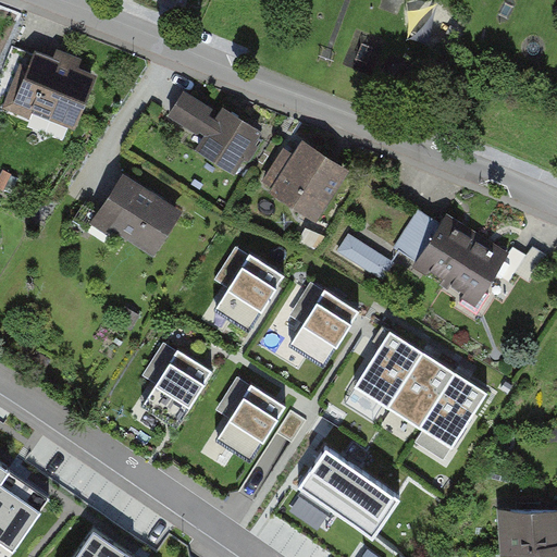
[(75,133),(100,62),(34,39),(9,109),(75,133)]
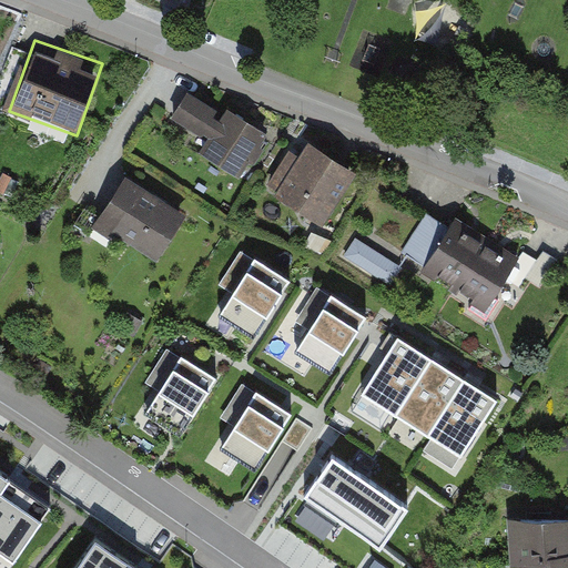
[(249,165),(266,134),(190,91),(172,122),(249,165)]
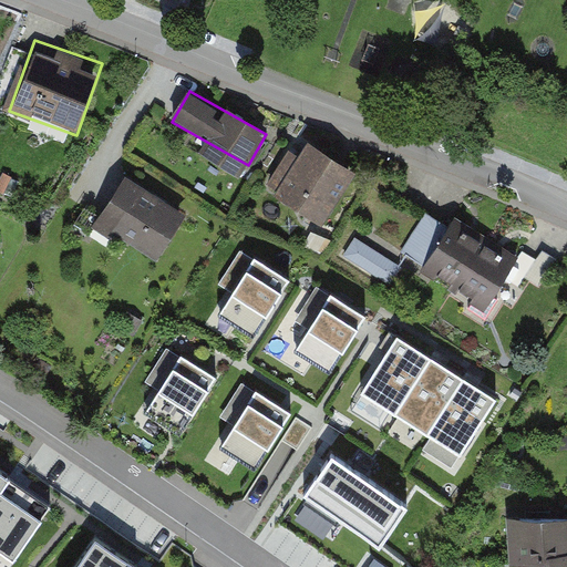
[(359,168),(307,140),(272,200),(326,229),(359,168)]
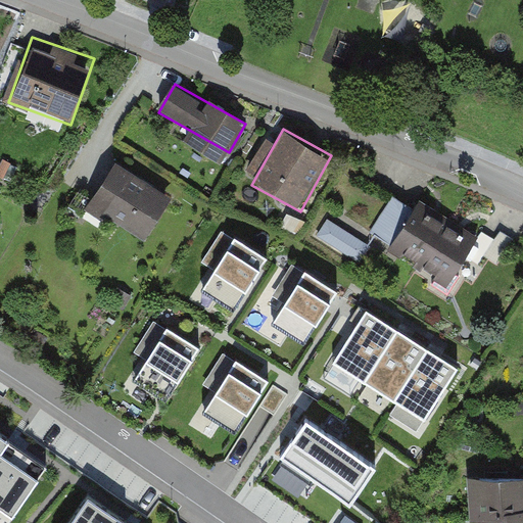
[(117,164),(85,211),(138,248),(171,202),(117,164)]
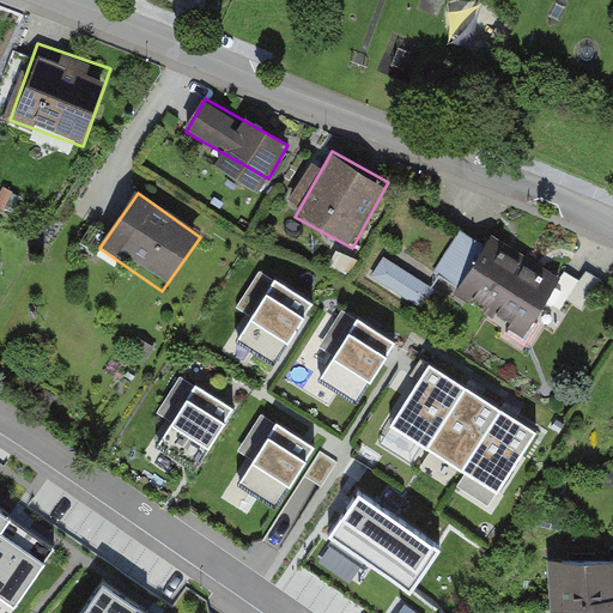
[(527,260),(492,240),(465,285),(499,305),(527,260)]
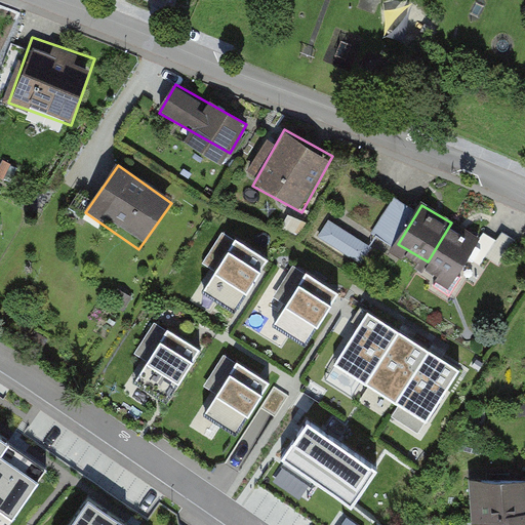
[(367,258),(376,240),(331,216),(321,235),(367,258)]
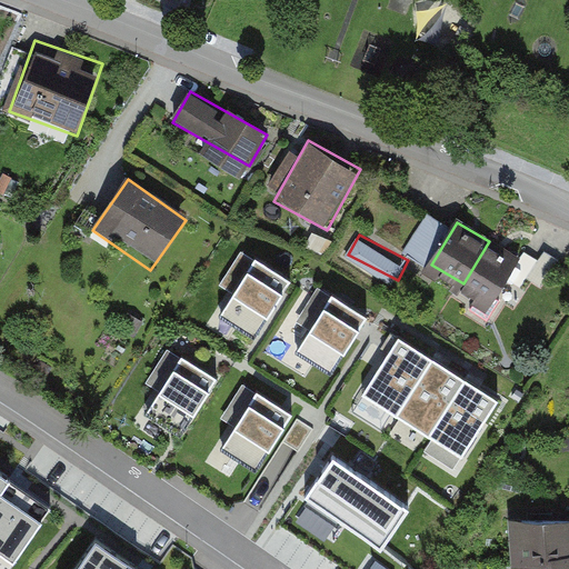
[(521,260),(489,241),(463,283),(497,302),(521,260)]
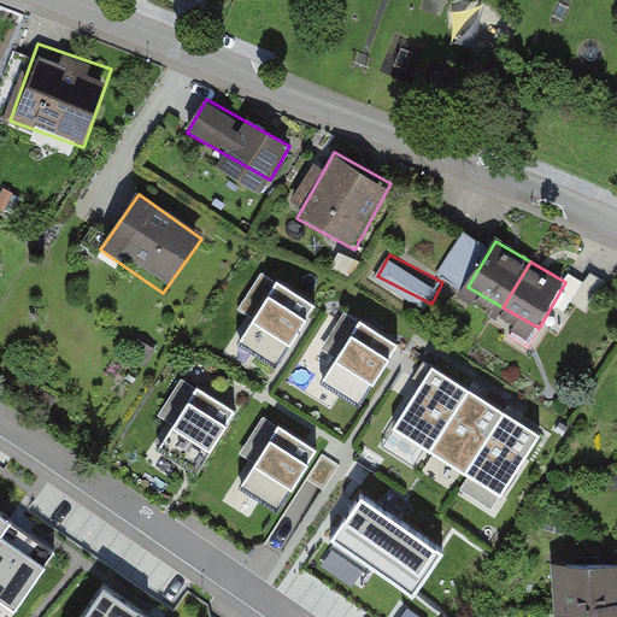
[(270,292),(239,341),(278,365),(317,304),(278,280),(277,281),(263,272),(257,283),(270,292)]
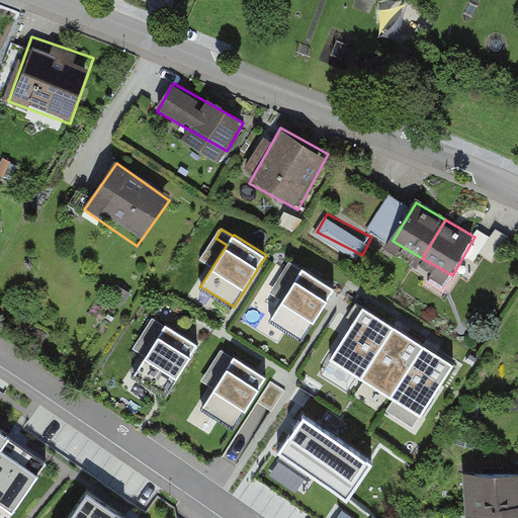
[(296,277),(270,319),(304,340),(336,288),(303,267),(301,269),(290,262),(285,270),(296,277)]
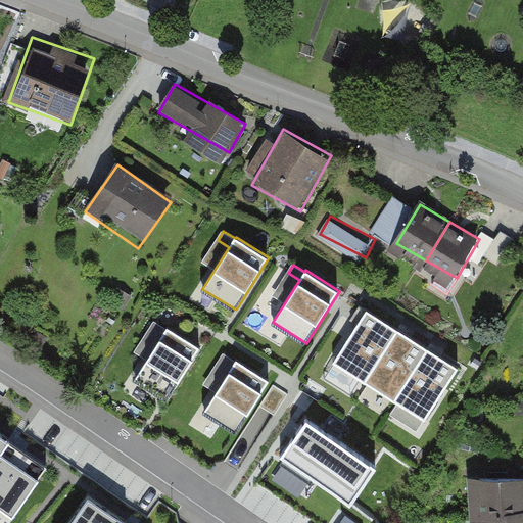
[(333,362),(364,381),(397,329),(367,310),(333,362)]
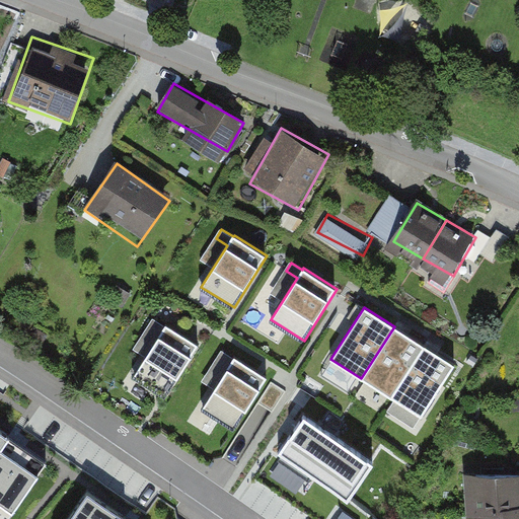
[(160,335),(134,376),(166,396),(199,345),(166,323),(165,325),(154,318),(148,326),(160,335)]
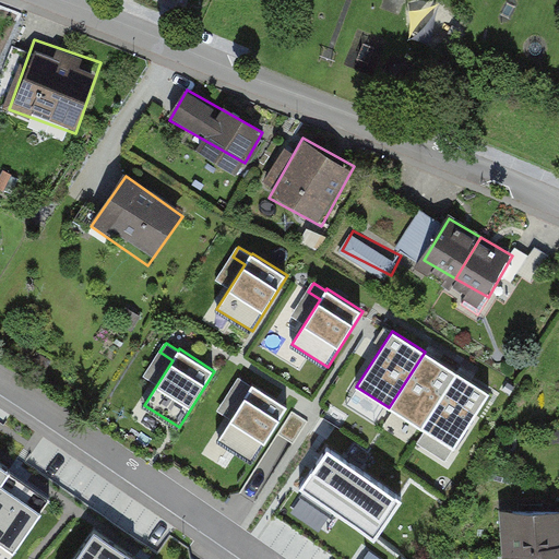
[(389,407),(421,427),(458,372),(425,352),(389,407)]
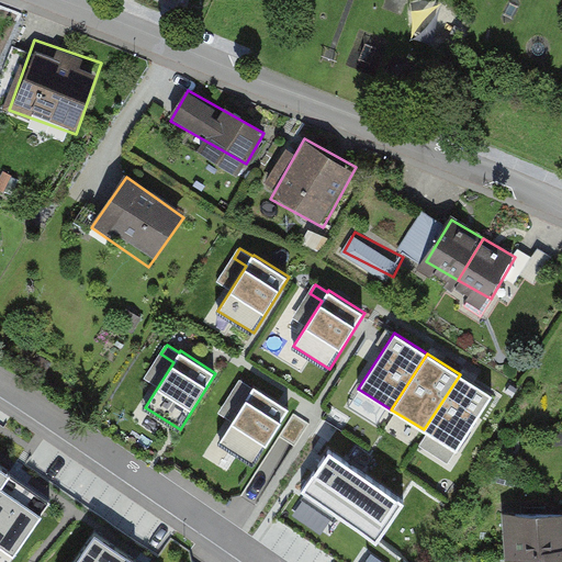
[(424,429),(457,450),(493,395),(460,374),(424,429)]
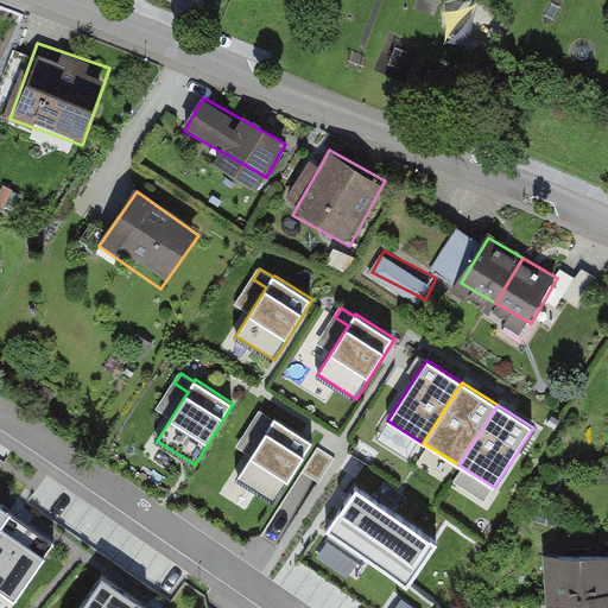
[(267,429),(236,477),(274,501),(314,441),(274,417),(273,418),(260,411),(254,420),(267,429)]
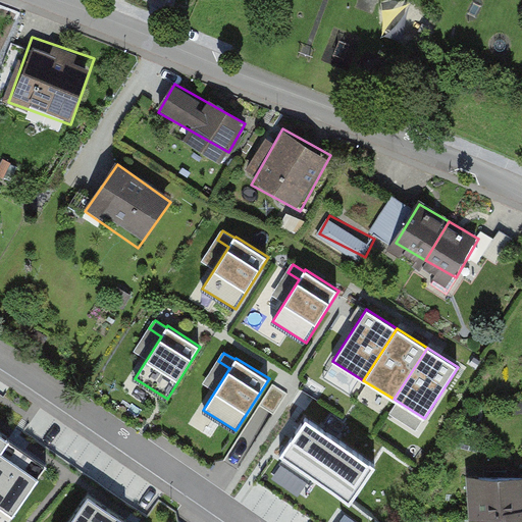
[(383,465),(318,421),(288,467),(353,511),(383,465)]
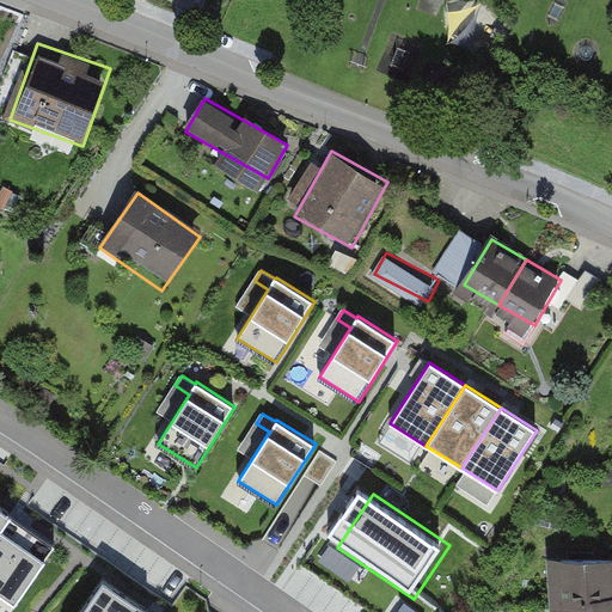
[(0,508),(0,611),(7,611),(44,561),(0,530),(10,515),(0,508)]
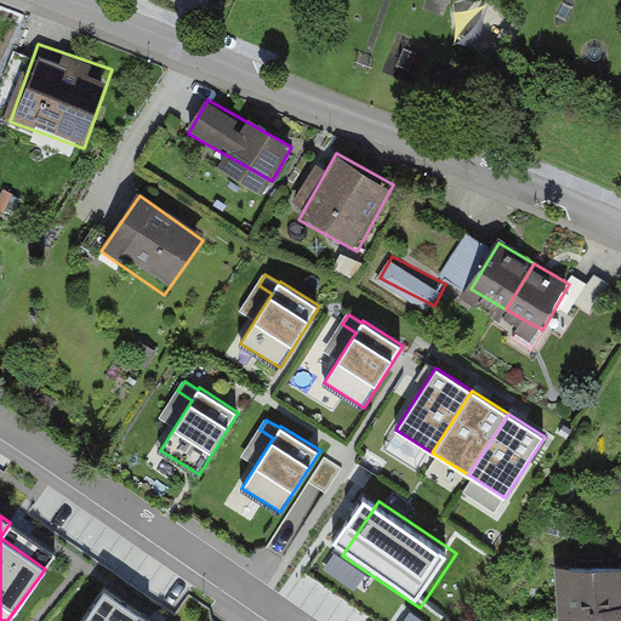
[(564,620),(574,620),(620,610),(620,570),(556,570),(564,620)]
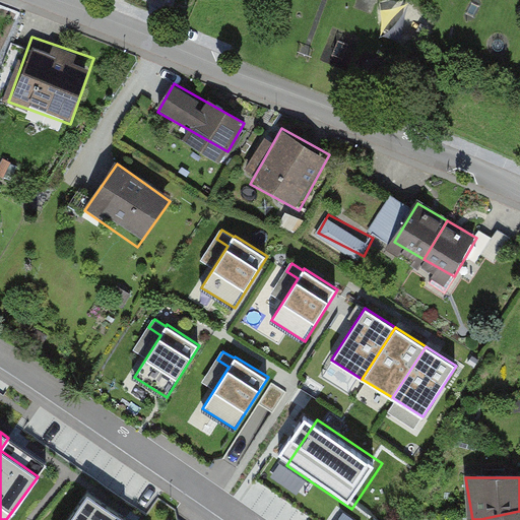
[(89,493),(69,519),(125,519),(127,519),(89,493)]
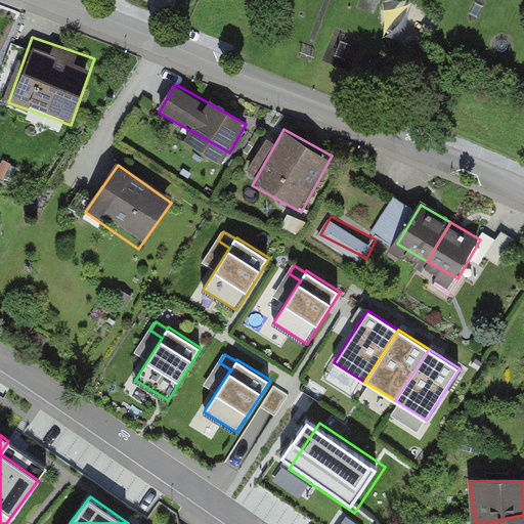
[(523,523),(523,515),(484,523),(523,523)]
